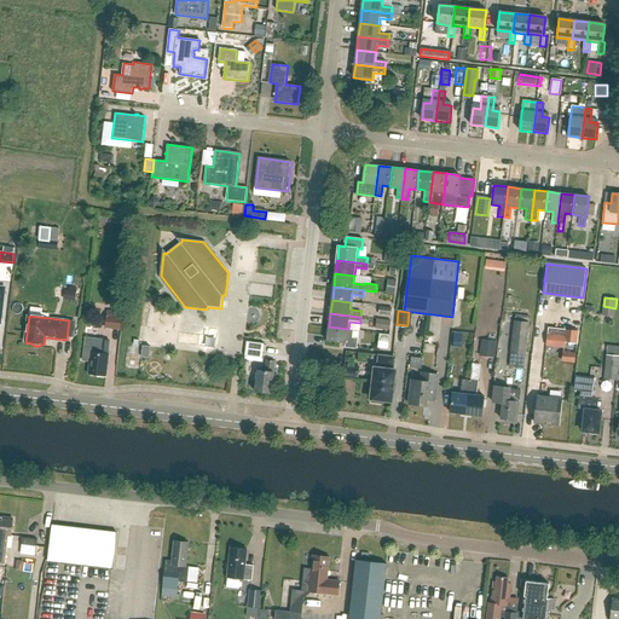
[(105,329),(120,330),(121,318),(106,316),(105,329)]
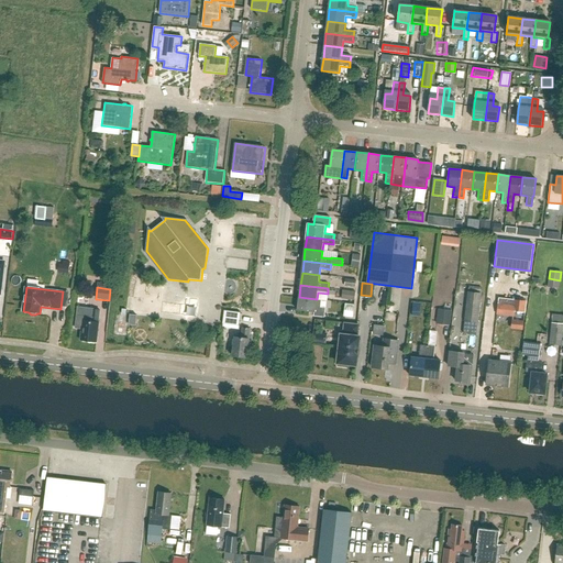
[(355,300),(356,291),(343,290),(342,299),(355,300)]
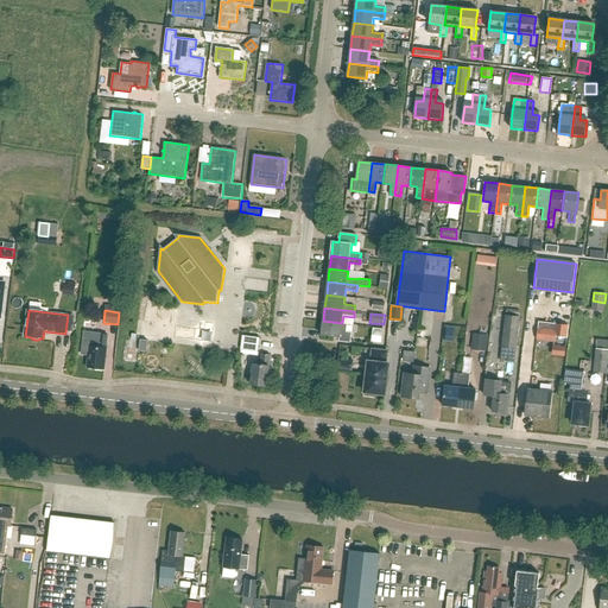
[(501,347),(502,347),(517,349),(520,317),(505,316),(501,347)]
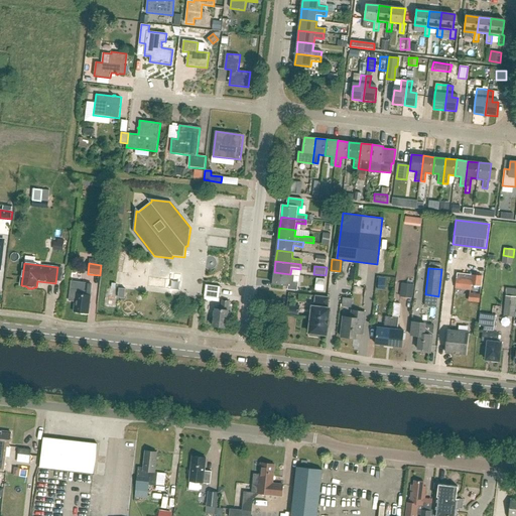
[(295,275),(290,274),(274,272),(273,284),(289,286),(288,289),(297,290),(297,287),(298,282),(294,281),(295,275)]
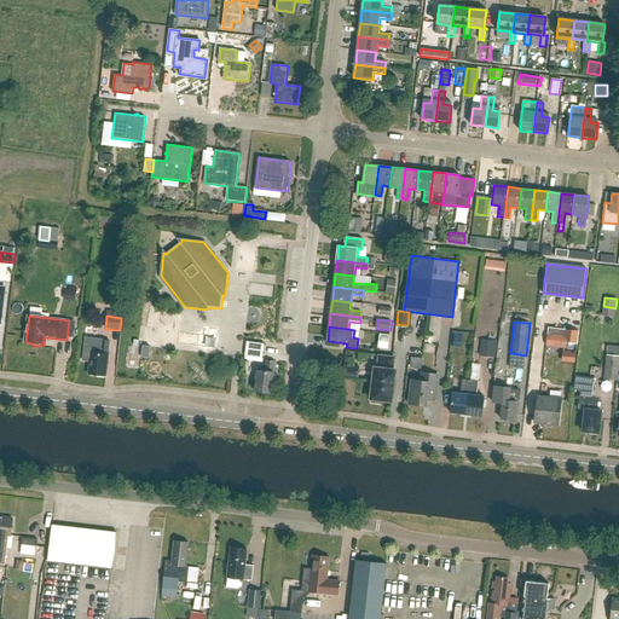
[(549,328),(547,345),(553,345),(555,333),(559,333),(559,329),(549,328)]
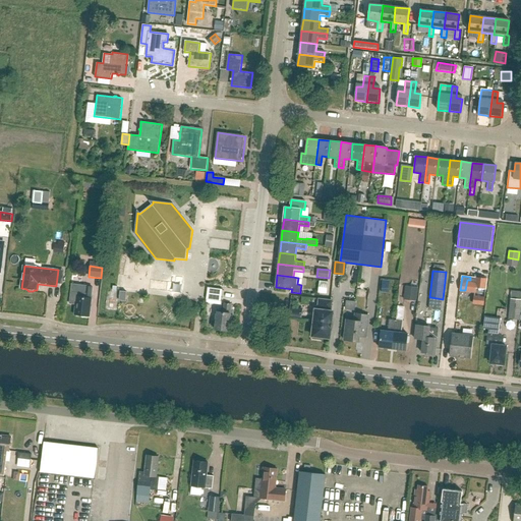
[(476,278),(475,288),(485,289),(486,279),(476,278)]
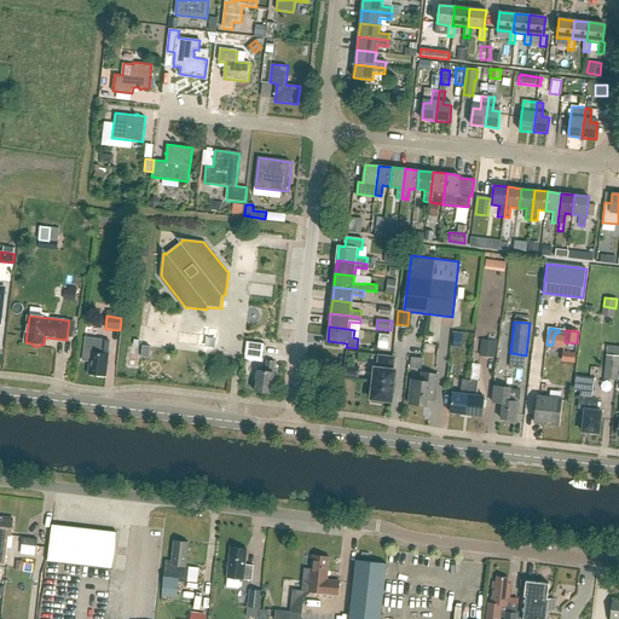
[(389,335),(380,334),(377,347),(387,348),(389,335)]
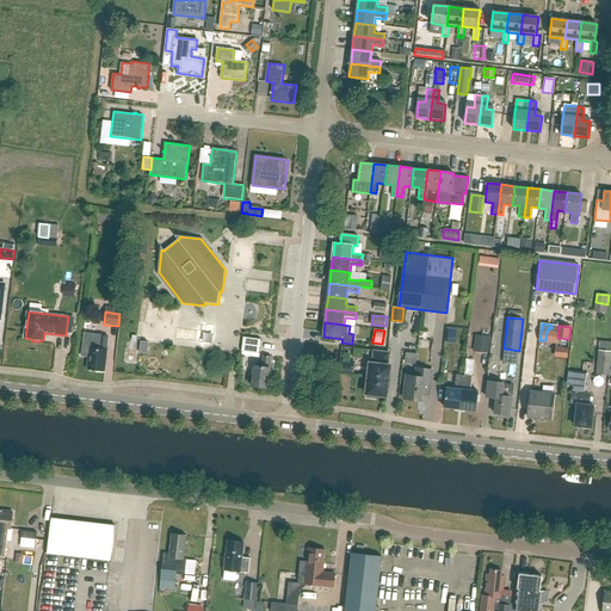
[(473,352),(487,353),(489,338),(475,335),(473,352)]
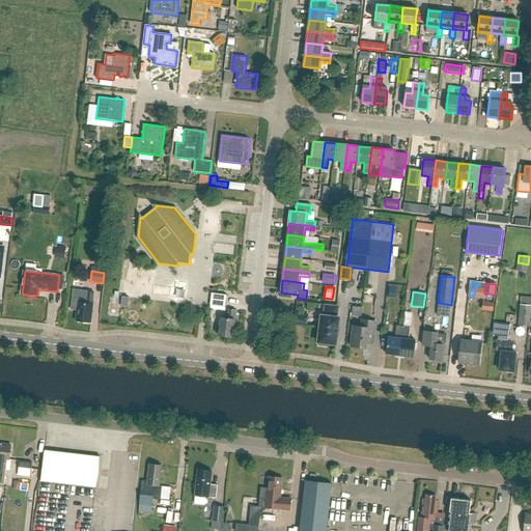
[(73,298),(71,310),(77,310),(76,320),(78,322),(78,323),(83,323),(83,322),(91,323),(93,304),(92,304),(94,292),(87,292),(86,299),(73,298)]
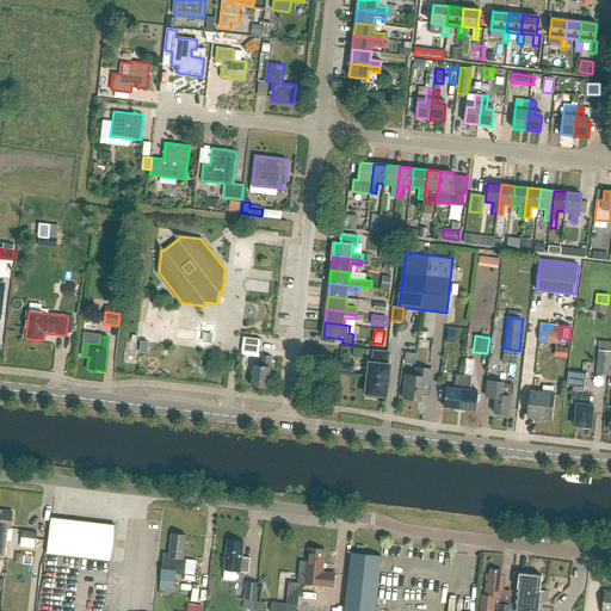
[(245,337),(242,352),(259,353),(261,339),(245,337)]
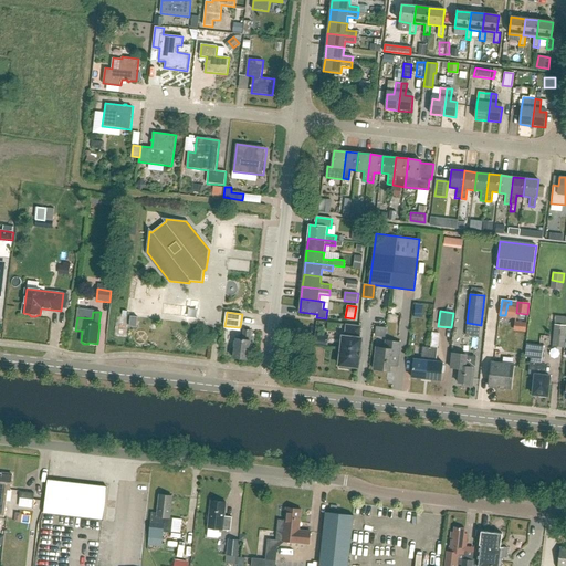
[(526,317),(516,316),(514,331),(524,332),(526,317)]
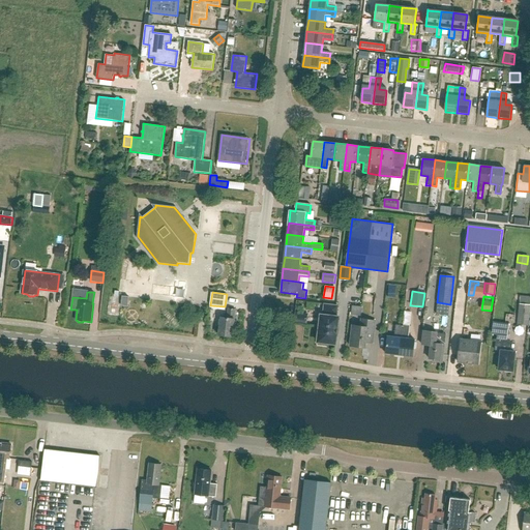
[(529,326),(529,315),(529,304),(519,303),(518,324),(529,326)]
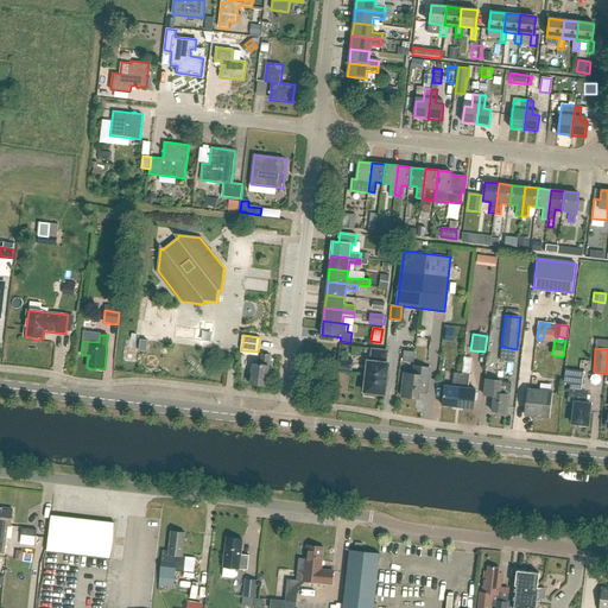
[(386,363),(387,350),(372,349),(371,361),(368,361),(365,392),(366,392),(366,394),(374,396),(375,393),(385,394),(388,363),(386,363)]
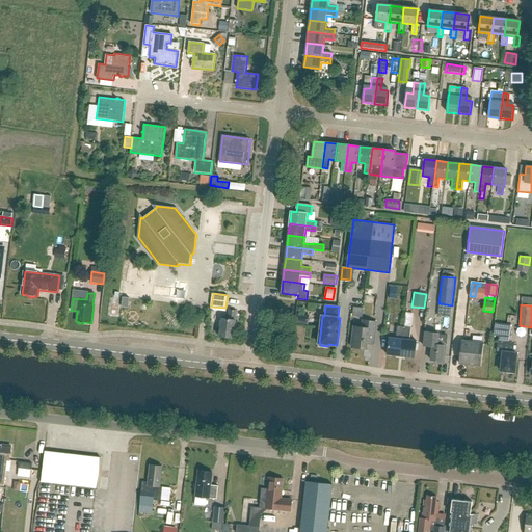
[(235,321),(237,312),(230,311),(229,320),(221,319),(219,337),(234,338),(236,321),(235,321)]
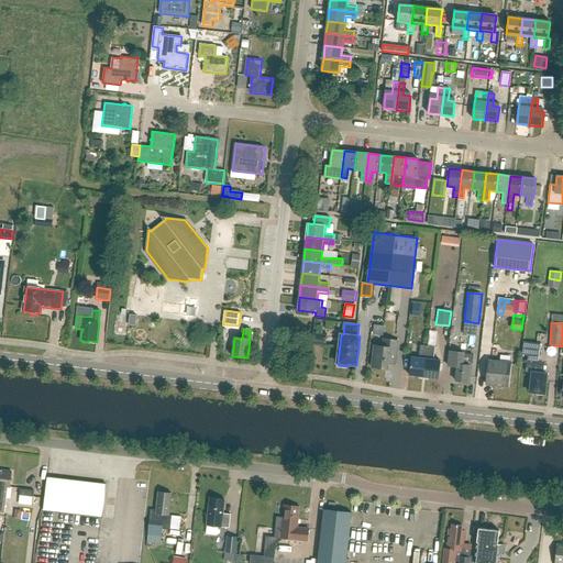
[(313,332),(312,342),(324,343),(326,333),(313,332)]
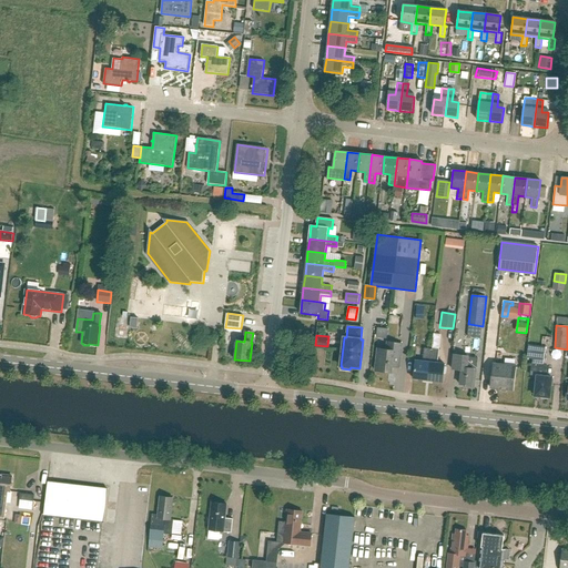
[(391,373),(392,366),(398,367),(399,363),(402,344),(388,342),(387,350),(378,348),(375,371),(391,373)]
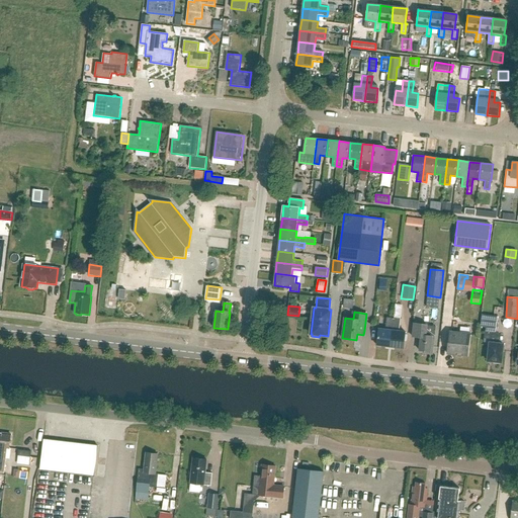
[(390,347),(394,319),(386,318),(384,330),(378,329),(378,332),(376,331),(375,338),(377,338),(376,345),(390,347)]
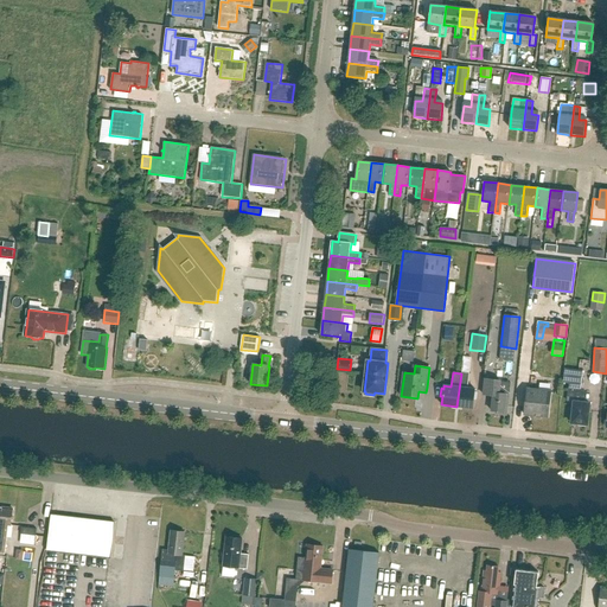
[(461,374),(457,407),(472,408),(473,400),(475,400),(477,393),(474,393),(474,389),(467,389),(470,375),(461,374)]
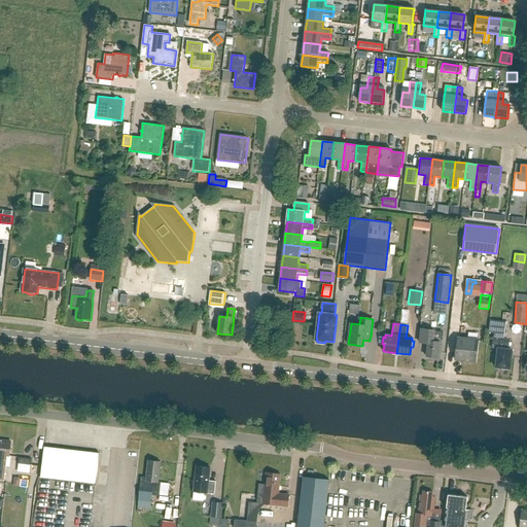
[(426,330),(420,329),(419,341),(425,342),(427,342),(426,356),(430,357),(430,360),(440,361),(442,344),(443,332),(442,331),(440,331),(434,331),(434,330),(430,329),(430,330),(426,330)]
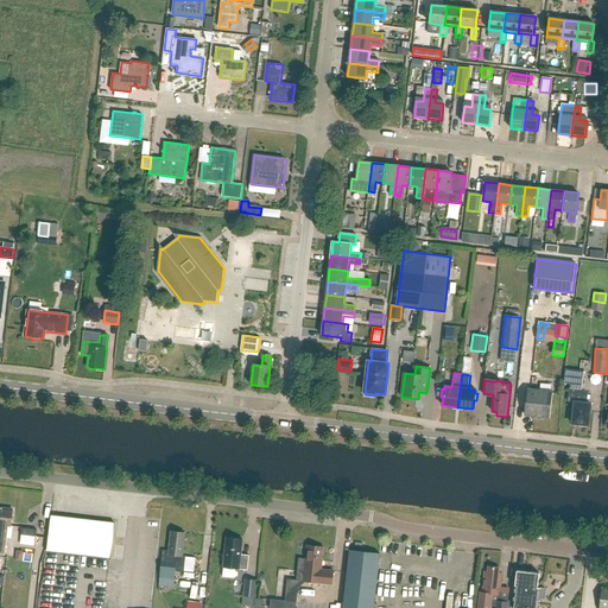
[(550,410),(551,392),(529,390),(525,415),(546,417),(548,409),(550,410)]
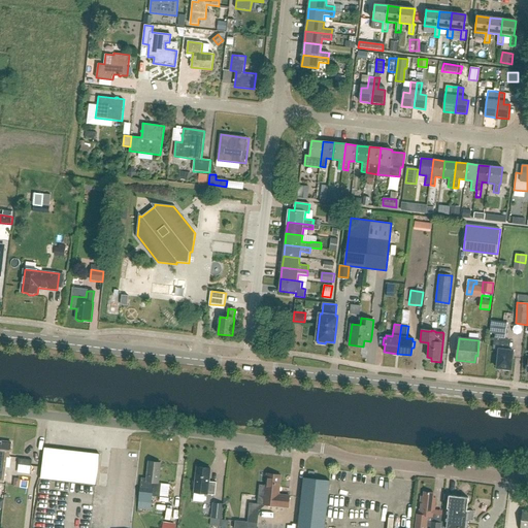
[(507,350),(508,340),(494,338),(493,347),(498,347),(496,356),(498,356),(497,368),(510,369),(513,351),(507,350)]
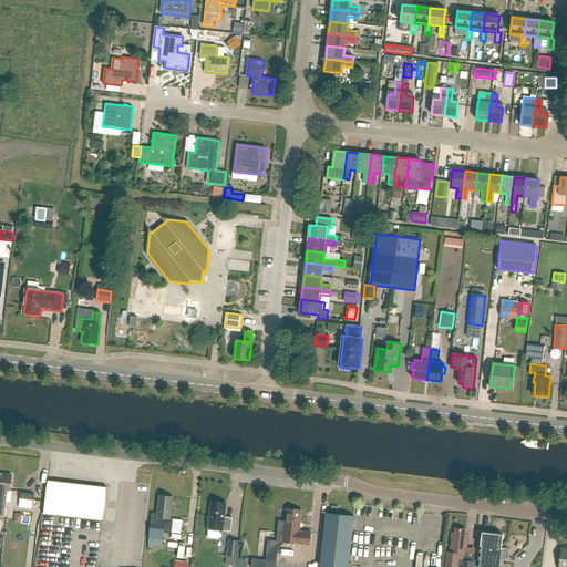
[(0,474),(0,516),(3,517),(4,508),(6,508),(8,491),(10,491),(12,475),(0,474)]
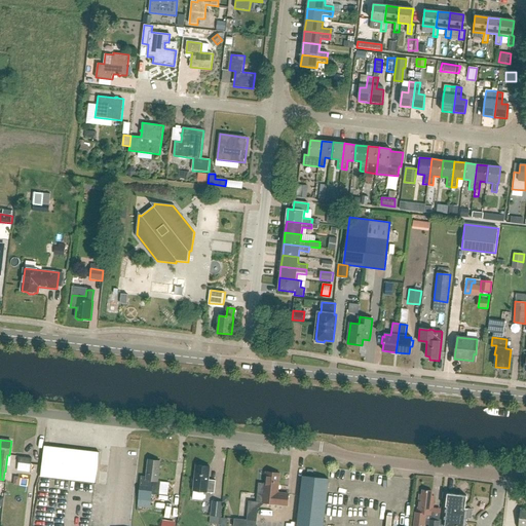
[(96,482),(100,450),(44,444),(40,476),(96,482)]
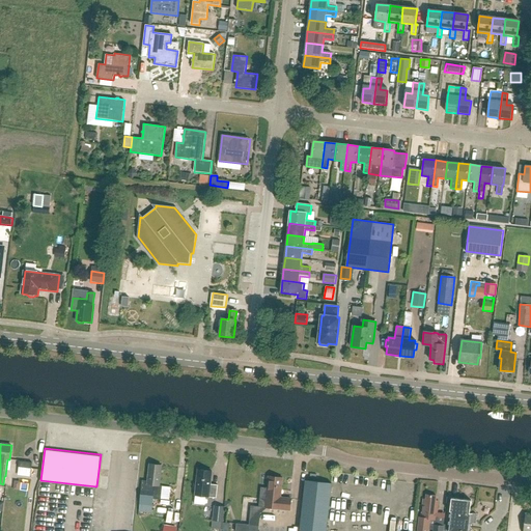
[(152,499),(160,500),(162,486),(159,486),(162,466),(149,465),(147,481),(142,480),(139,509),(151,511),(152,506),(152,499)]
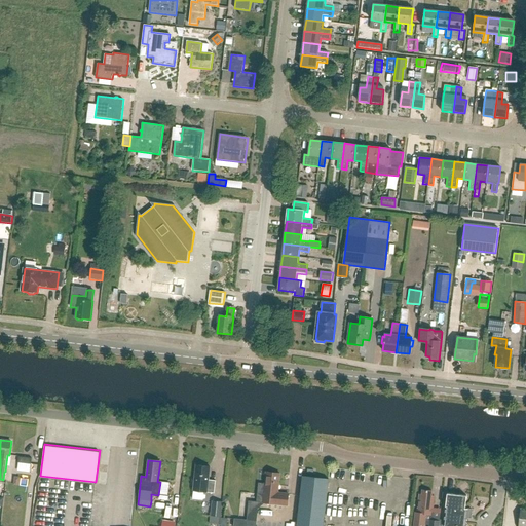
[(214,493),(216,481),(209,480),(210,466),(196,465),(193,491),(214,493)]
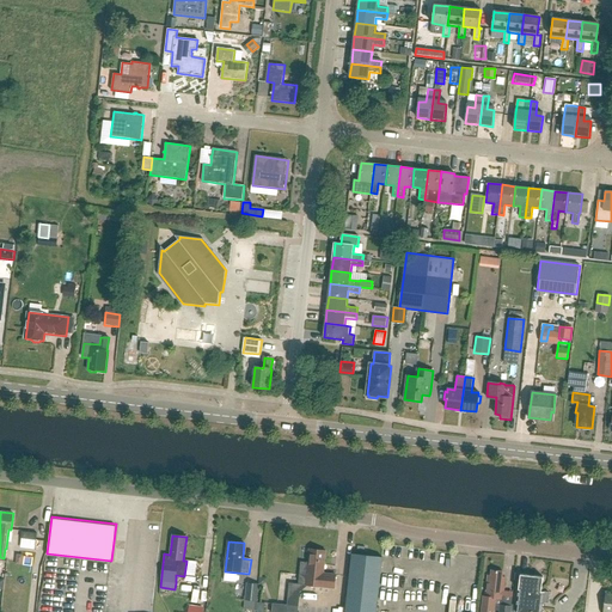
[(308,563),(300,562),(298,585),(334,588),(336,575),(323,574),(326,551),(312,549),(311,552),(310,551),(308,563)]
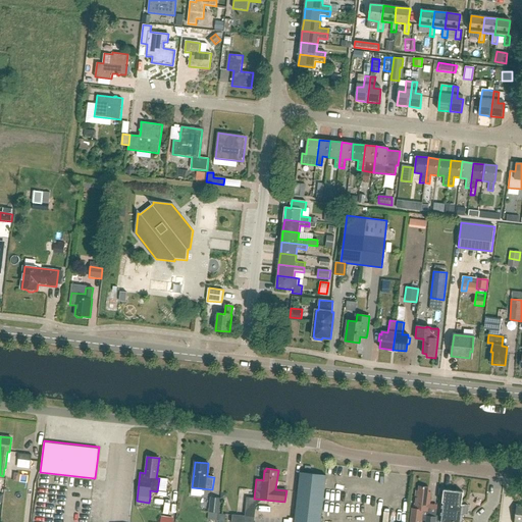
[(321,521),(326,476),(300,473),(294,521),(254,521),(255,518),(233,516),(231,521),(321,521)]
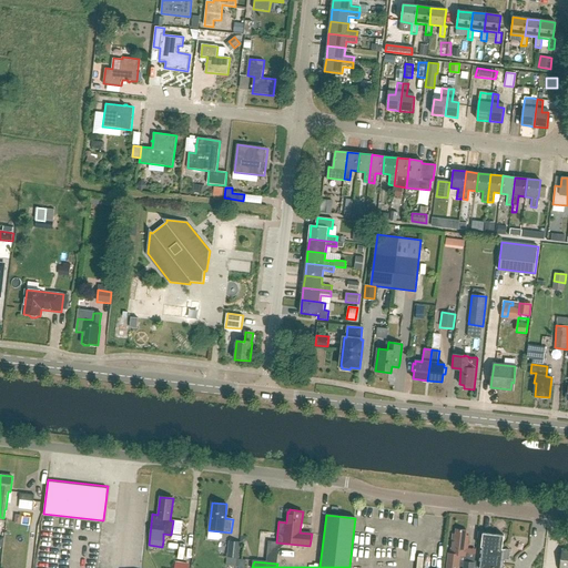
[(466,537),(467,531),(456,530),(456,535),(453,535),(450,555),(448,554),(446,567),(458,567),(460,556),(467,557),(469,537),(466,537)]
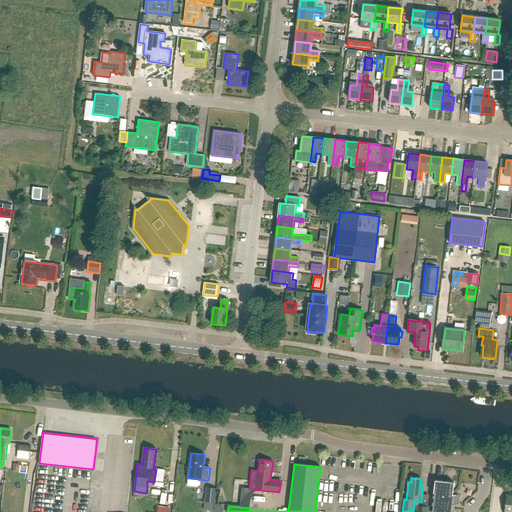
[(431,511),(428,511),(427,511),(454,511),(455,510),(453,509),(454,504),(458,504),(459,496),(452,495),(454,484),(435,481),(431,511)]
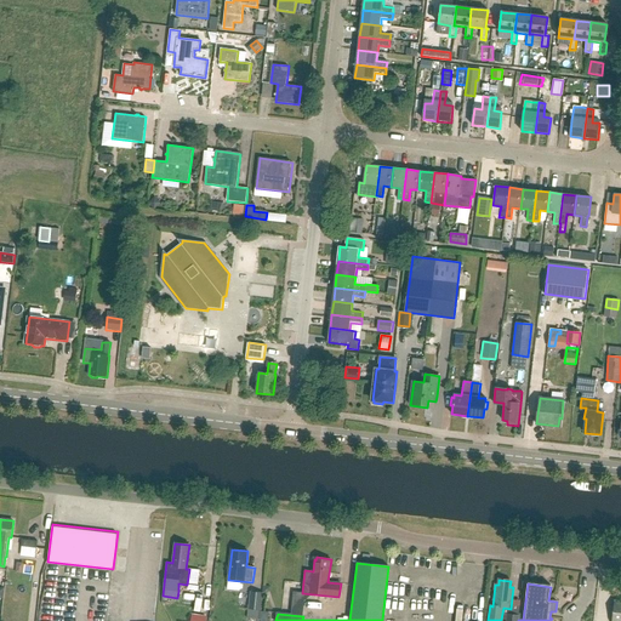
[(263,593),(250,592),(249,609),(256,610),(260,610),(261,610),(263,593)]
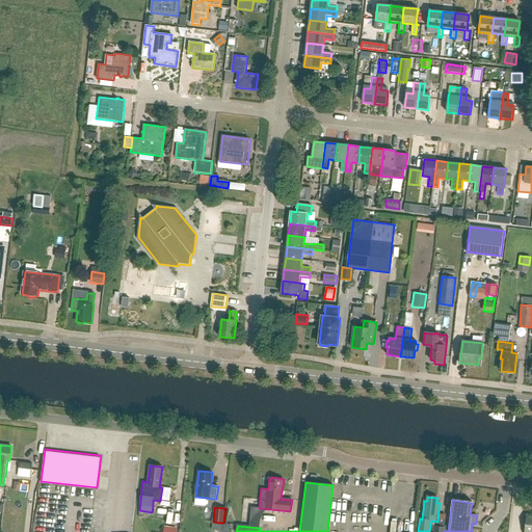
[(222,523),(219,523),(213,522),(212,530),(221,531),(222,524),(222,523)]
